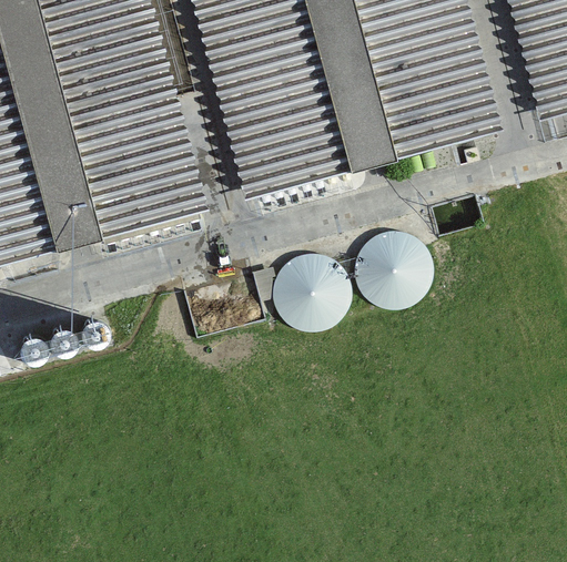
[(0,0),(0,265),(211,208),(153,0),(190,0),(244,198),(506,128),(471,0),(507,0),(540,119),(566,110),(566,0),(0,0)]
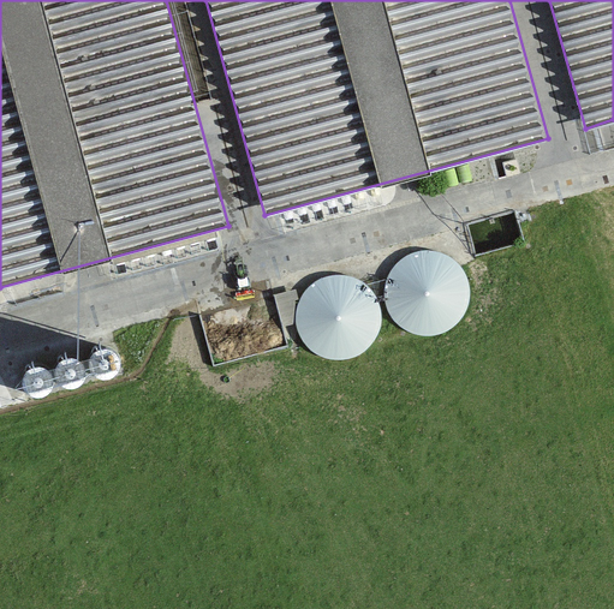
[(468,287),(463,270),(452,257),(436,249),(418,248),(403,255),(389,267),(383,284),(385,300),(393,316),(406,328),(423,332),(441,329),(455,320),(465,304),(468,287)]
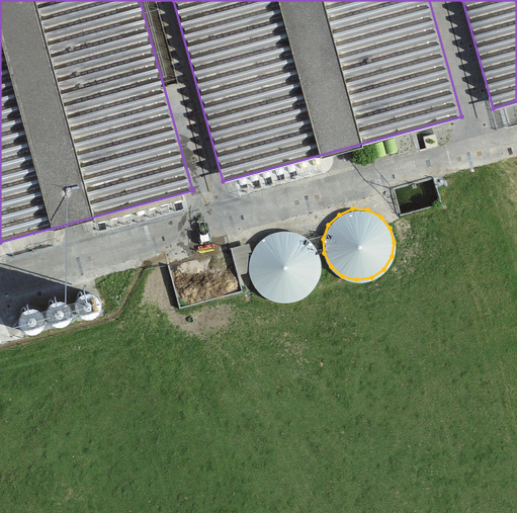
[(320,262),(316,248),(306,237),(292,231),(278,230),(264,235),(254,246),(248,259),(249,274),(256,287),(268,296),(282,301),(296,297),(310,289),(317,277),(320,262)]
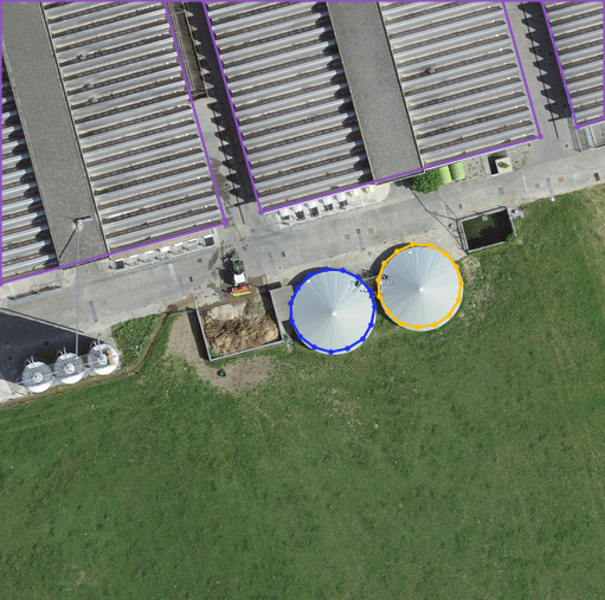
[(113,362),(116,359),(117,354),(118,349),(117,344),(115,340),(110,337),(105,335),(101,335),(96,336),(92,340),(89,343),(88,349),(88,354),(90,359),(94,362),(98,365),(103,366),(109,365),(113,362)]
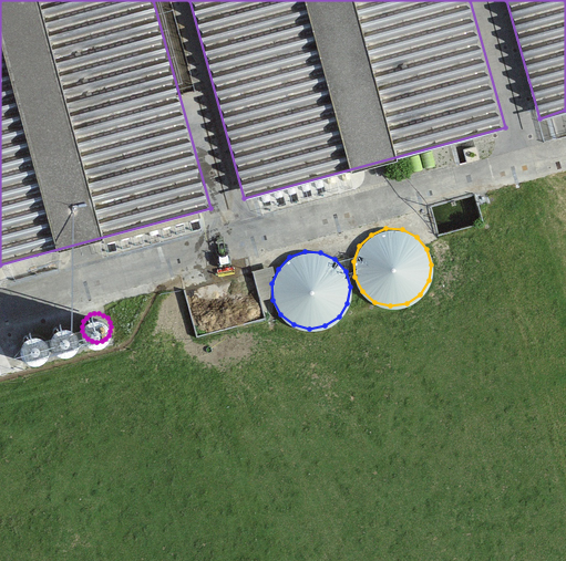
[(74,347),(78,344),(79,340),(80,335),(79,331),(75,328),(72,324),(68,322),(63,322),(59,323),(54,326),(52,331),(51,335),(51,340),(53,344),(57,349),(61,351),(65,351),(70,350),(74,347)]
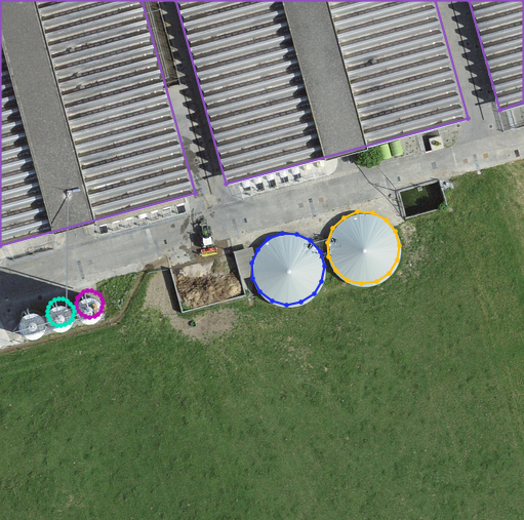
[(41,331),(44,327),(45,324),(46,319),(45,315),(43,312),(39,309),(35,308),(31,308),(27,309),(24,311),(21,315),(19,319),(19,324),(22,328),(25,331),(29,333),(33,333),(38,333),(41,331)]
